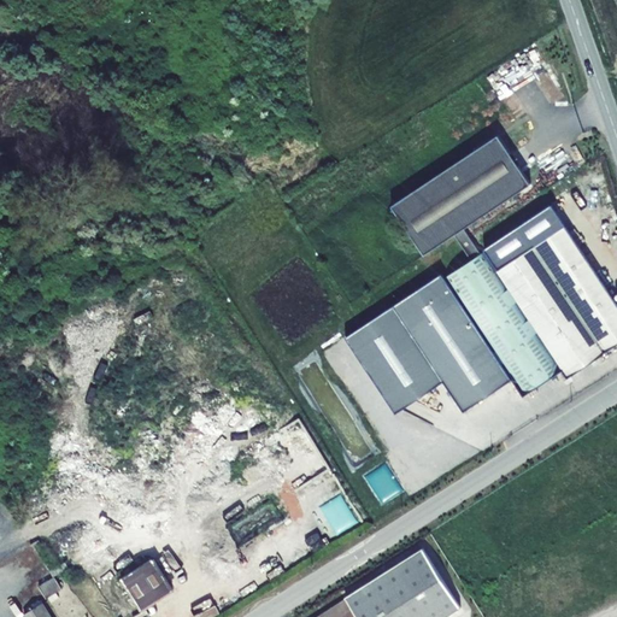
[(391,207),(424,257),(454,236),(468,257),(479,250),(465,229),(532,186),(498,136),(391,207)]
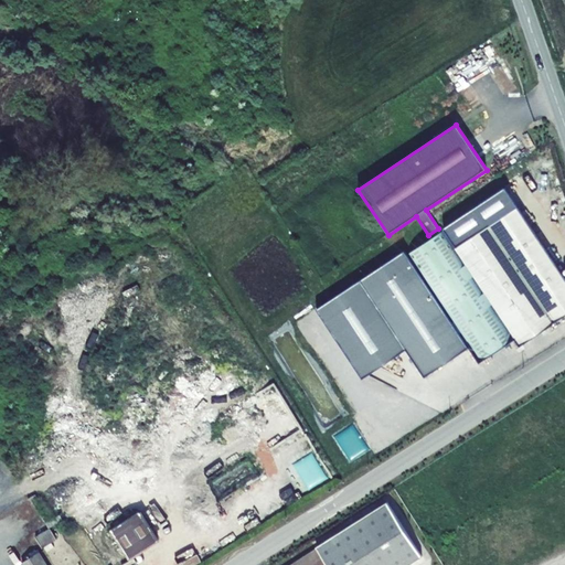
[(458,247),(456,248),(515,339),(521,345),(564,316),(564,275),(520,206),(458,247)]
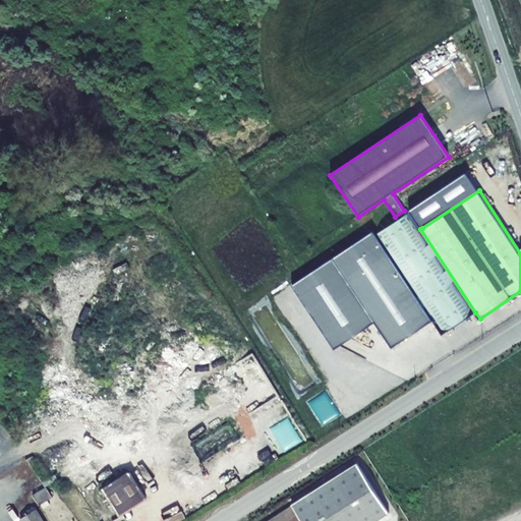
[(475,312),(420,229),(422,228),(411,212),(407,214),(404,211),(395,217),(397,220),(375,235),(432,321),(442,335),(475,312)]
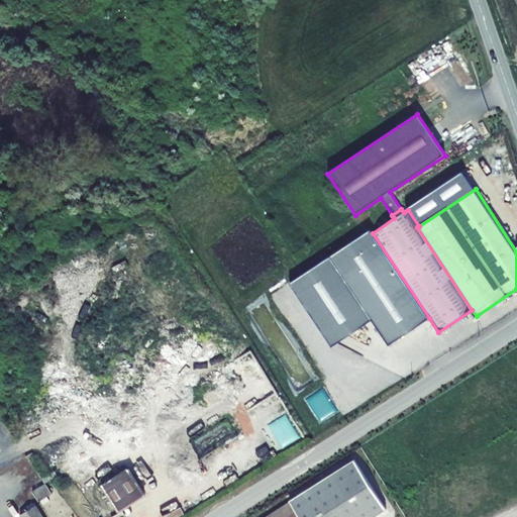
[(373,233),(371,229),(290,283),(332,346),(372,320),(388,344),(429,318),(373,233)]
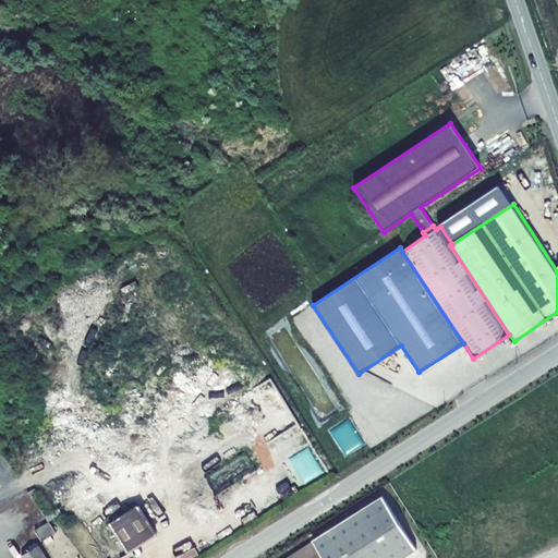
[(398,557),(416,547),(385,497),(287,557),(398,557)]
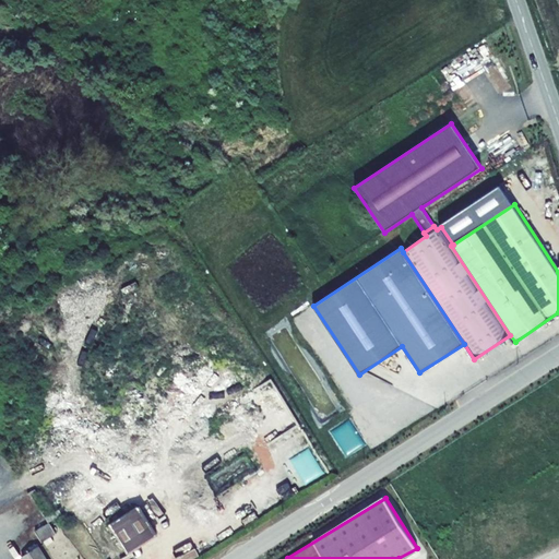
[(157,534),(139,504),(109,523),(127,552),(157,534)]
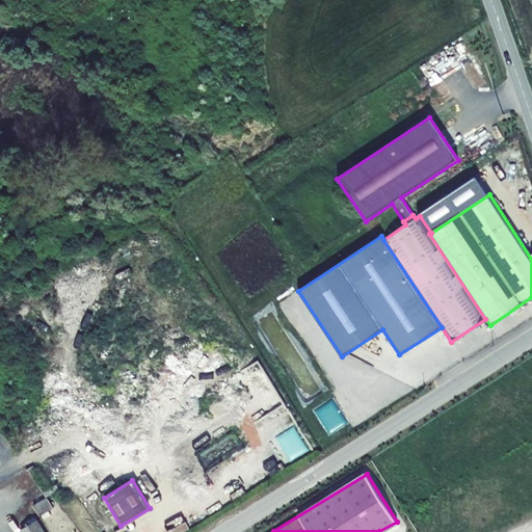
[(54,507),(47,496),(33,505),(41,515),(54,507)]
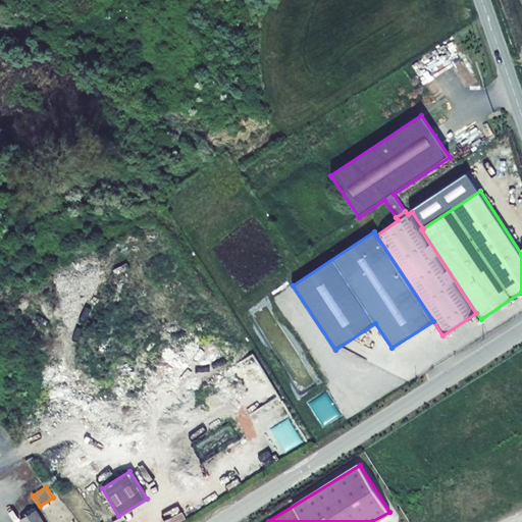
[(43,521),(37,511),(21,520),(22,521),(43,521)]
